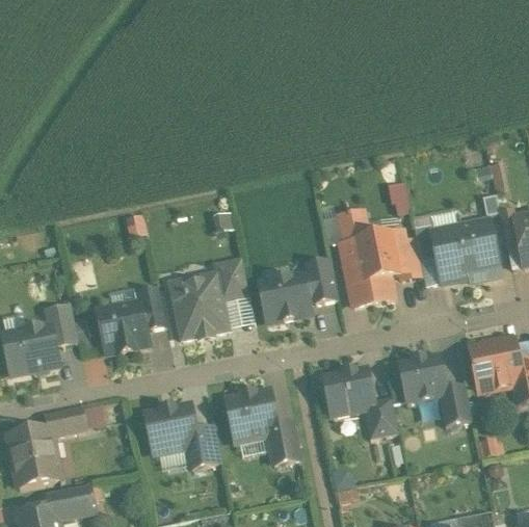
[(495,194),(481,198),(484,215),(499,213),(495,194)]
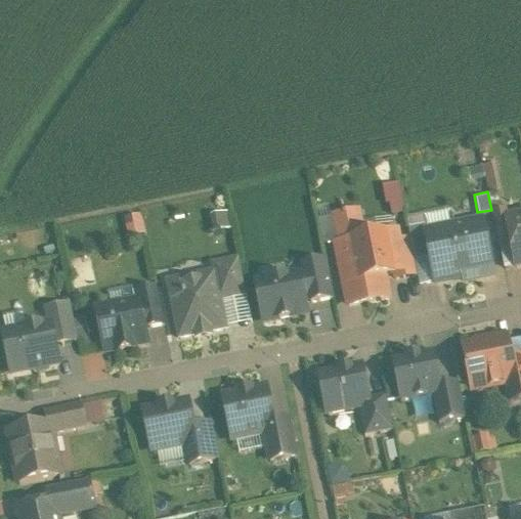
[(357,207),(331,212),(337,241),(363,235),(357,207)]
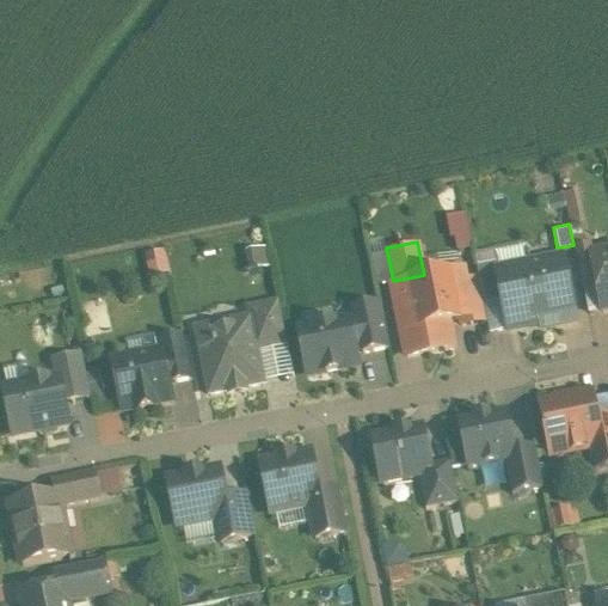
[(590,251),(589,251),(594,279),(600,307),(607,305),(607,243),(606,248),(590,251)]
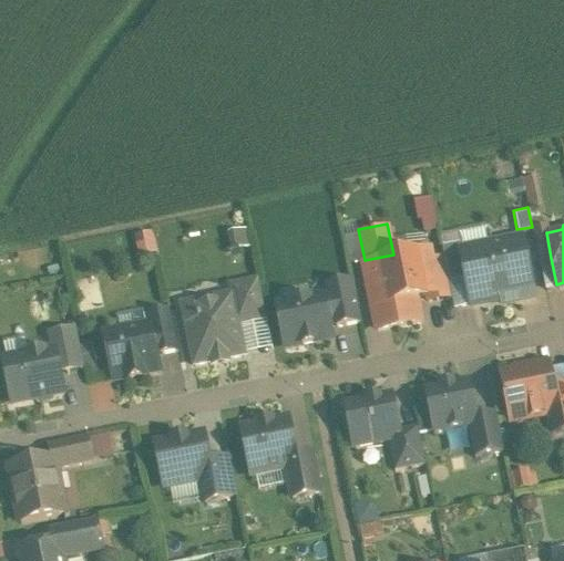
[(545,226),(532,228),(539,260),(551,258),(546,232),(547,232),(545,226)]
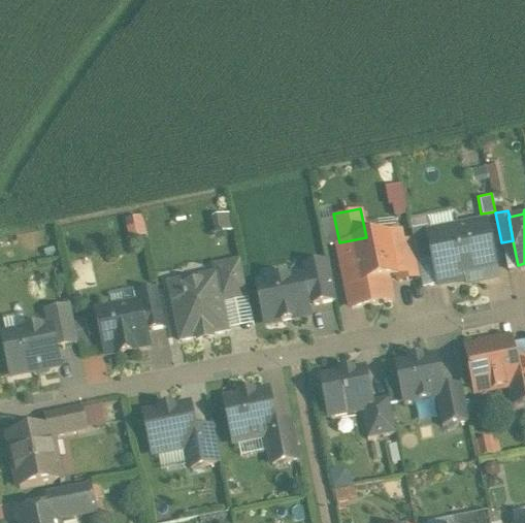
[(329,217),(319,219),(322,229),(329,228),(331,225),(329,217)]
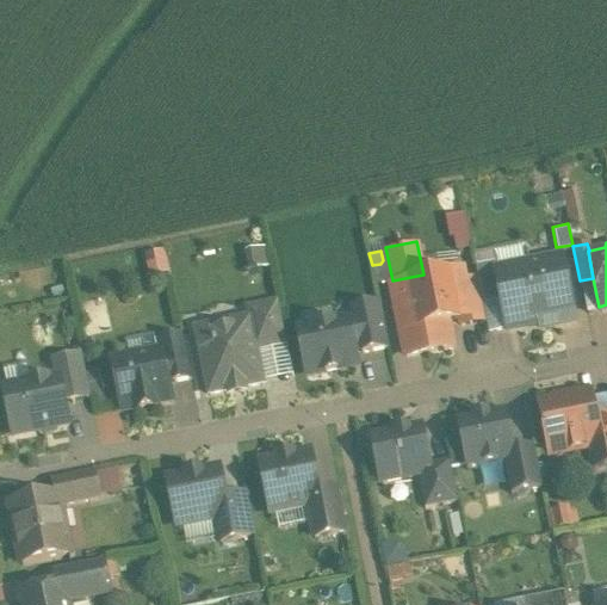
[(495,267),(494,267),(506,326),(538,319),(539,323),(571,318),(559,254),(495,267)]
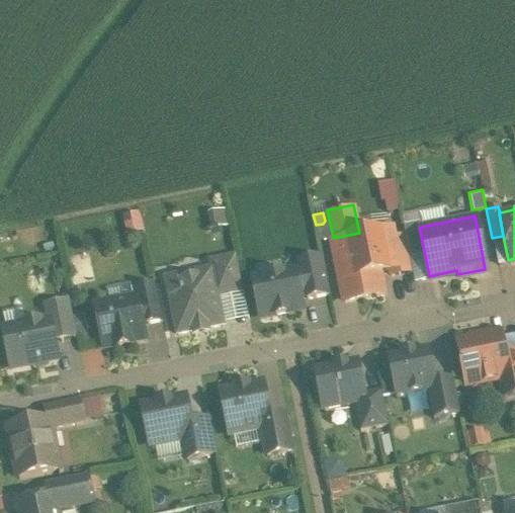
[(419,219),(402,222),(404,234),(408,255),(424,252),(419,227),(420,227),(419,219)]
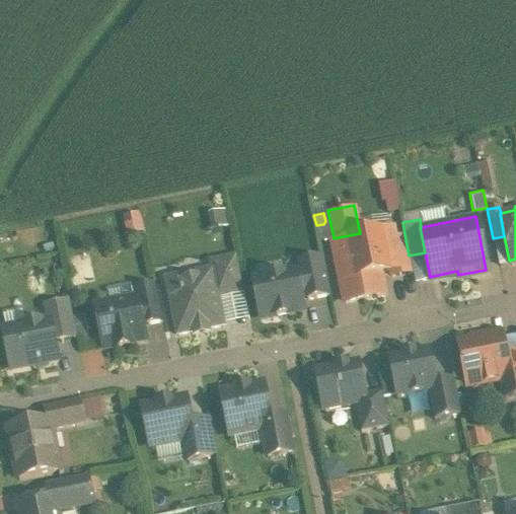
[(334,238),(332,239),(337,266),(344,299),(383,291),(378,270),(388,268),(398,266),(392,237),(390,227),(360,233),(334,238)]
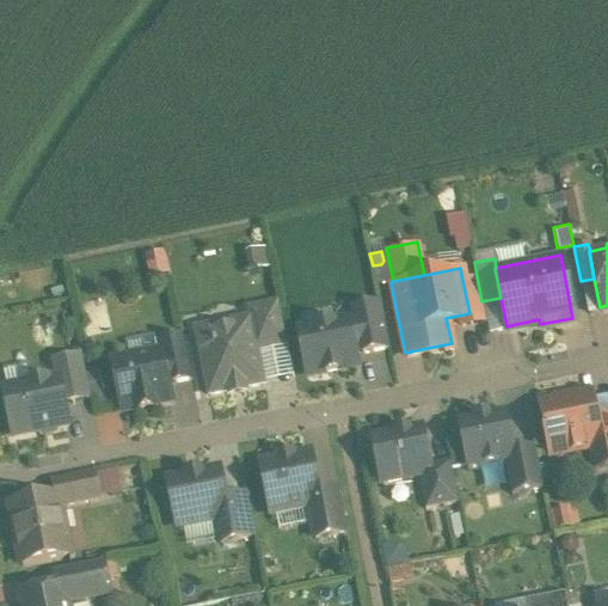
[(481,301),(477,276),(462,280),(470,313),(458,316),(459,322),(485,316),(481,301)]
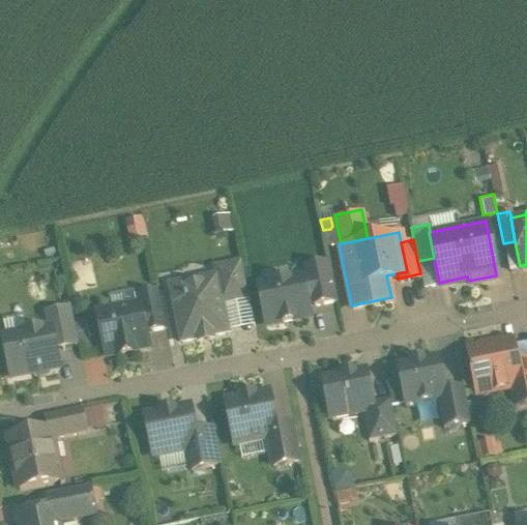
[(434,258),(417,261),(420,273),(422,286),(439,283),(434,258)]
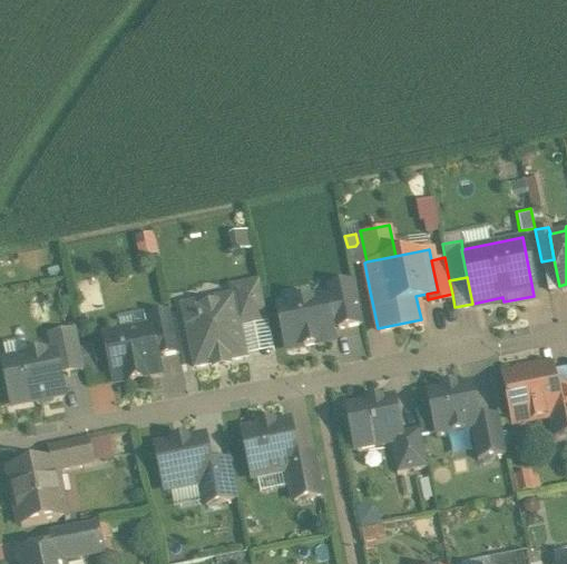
[(257,278),(228,285),(232,299),(233,299),(237,324),(266,318),(257,278)]
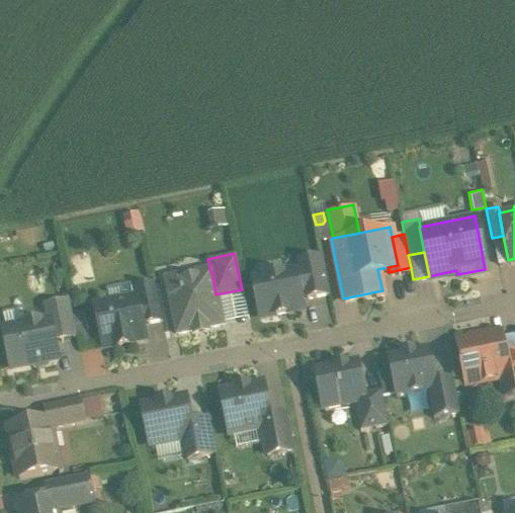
[(320,255),(296,260),(298,270),(304,292),(305,296),(326,291),(326,290),(328,289),(320,255)]
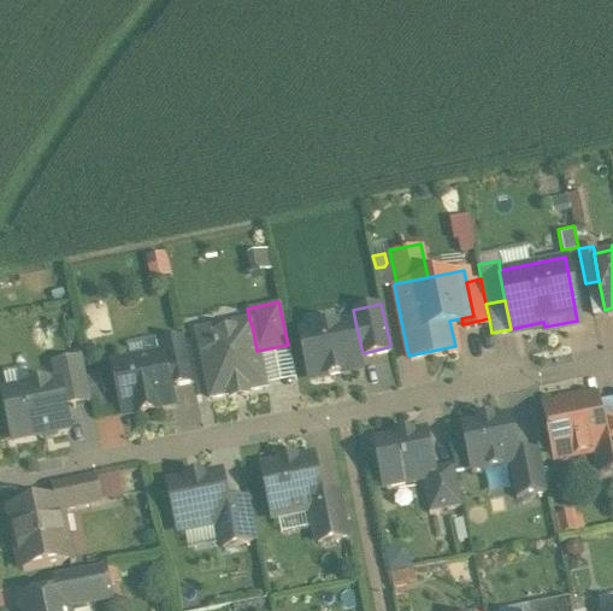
[(348,321),(299,330),(307,374),(325,370),(325,372),(340,369),(340,368),(358,364),(354,350),(361,348),(355,322),(349,323),(348,321)]
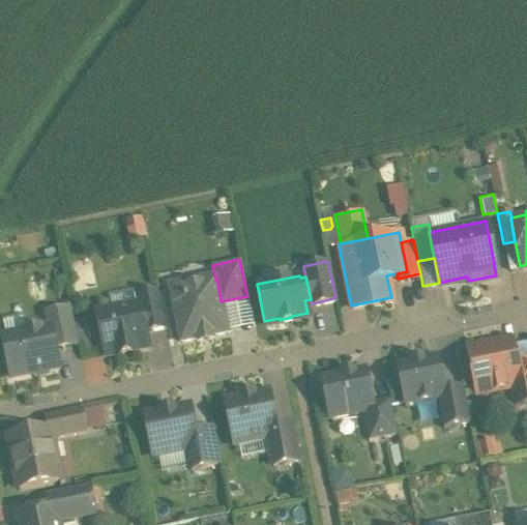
[(185,280),(169,284),(180,340),(227,330),(221,301),(216,279),(215,279),(199,283),(198,278),(196,276),(187,278),(186,281),(185,280)]
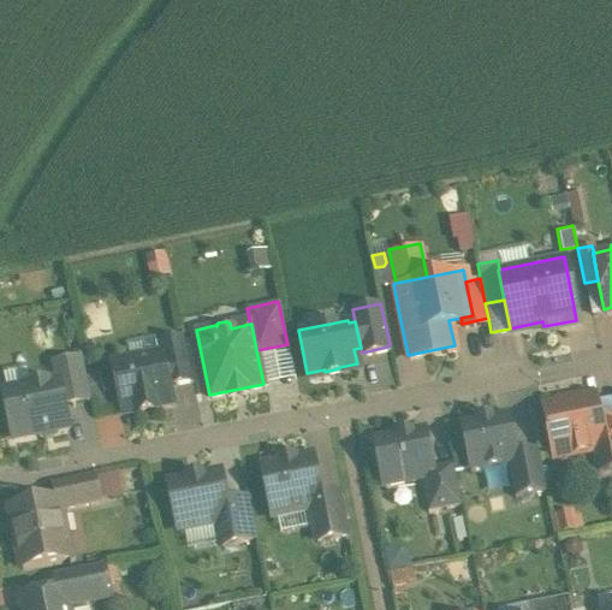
[(183,336),(156,341),(159,351),(160,351),(167,383),(191,378),(183,336)]
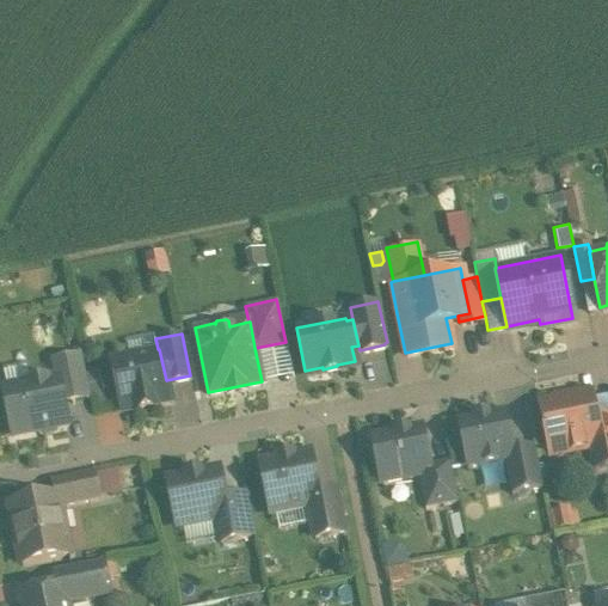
[(158,349),(111,359),(121,408),(137,405),(137,408),(153,404),(152,402),(170,398),(166,380),(159,349),(158,349)]
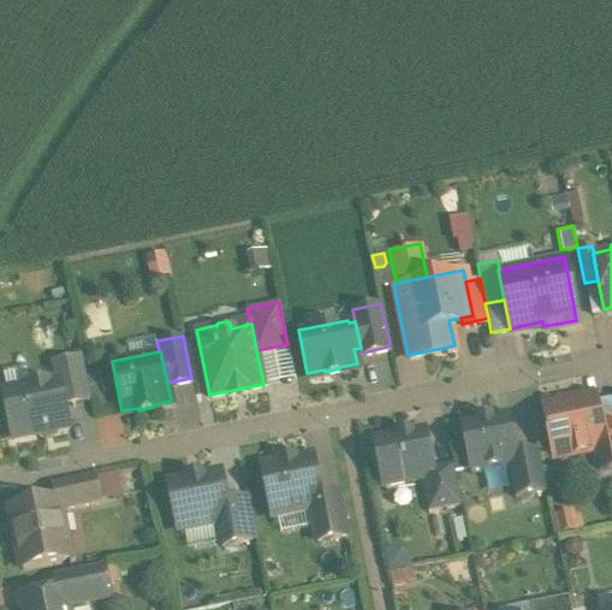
[(52,362),(55,378),(57,378),(63,403),(88,397),(81,356),(52,362)]
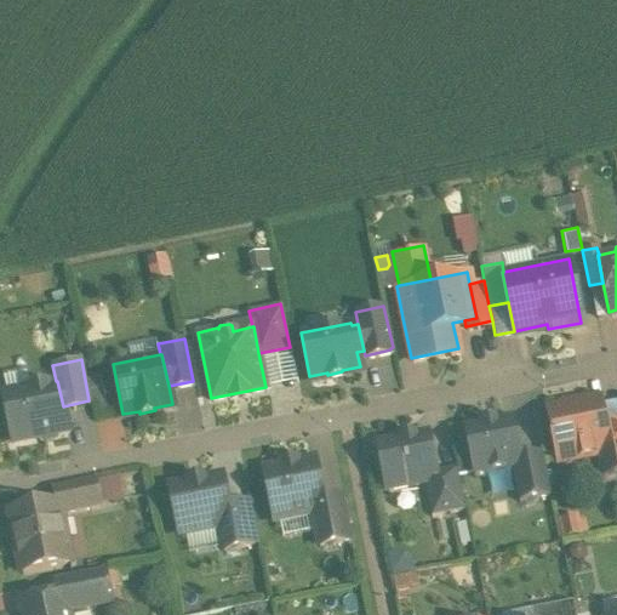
[(56,381),(0,393),(10,440),(67,428),(63,406),(57,381),(56,381)]
